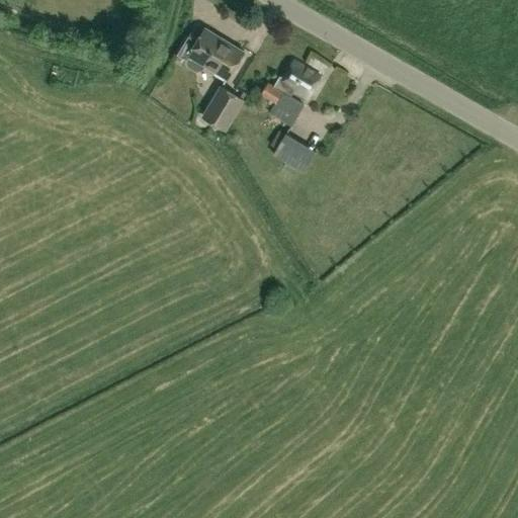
[(188,56),(185,60),(186,60),(187,66),(196,71),(202,70),(205,66),(227,79),(243,52),(229,44),(227,46),(204,31),(205,29),(204,29),(188,56)]
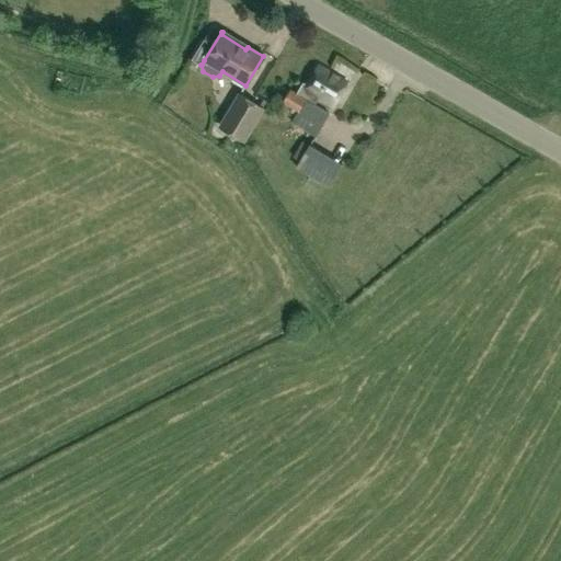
[(346,73),(352,64),(332,53),(327,61),(346,73)]
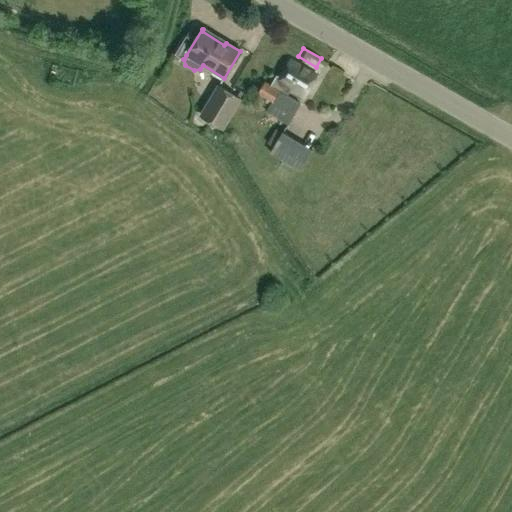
[(290,57),(277,79),(275,77),(270,85),(264,82),(257,93),(271,102),(265,111),(288,125),(300,103),(287,95),(289,93),(303,101),(318,75),(290,57)]
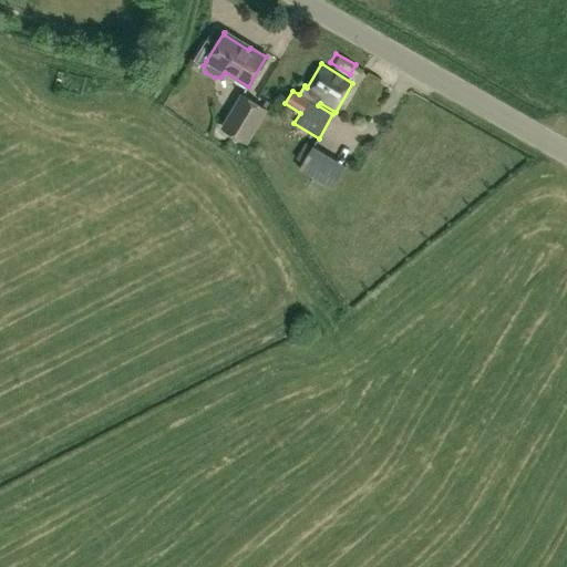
[(246,144),(267,110),(265,109),(269,102),(257,95),(254,101),(240,93),(219,127),(246,144)]
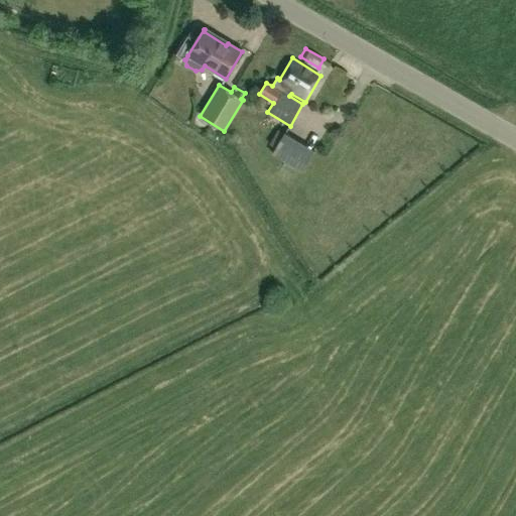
[(271,154),(303,172),(315,150),(284,132),(271,154)]
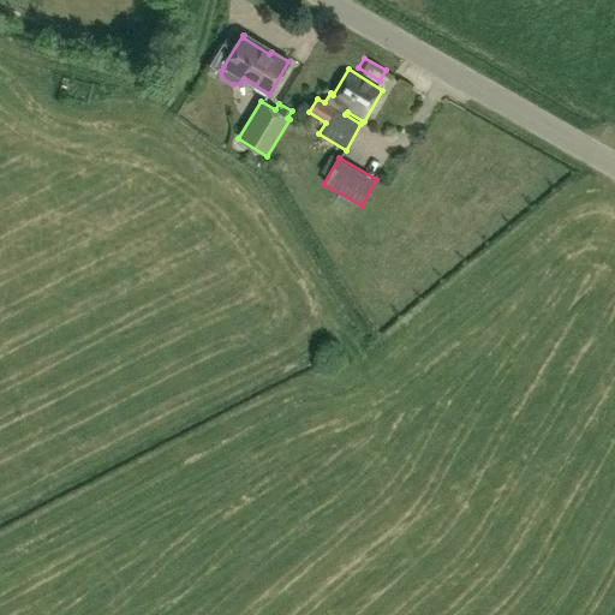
All buildings are outlined.
